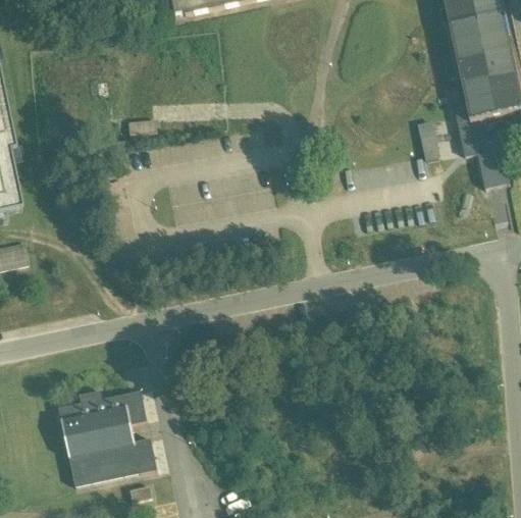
[(170,0),(174,16),(252,0),(170,0)]
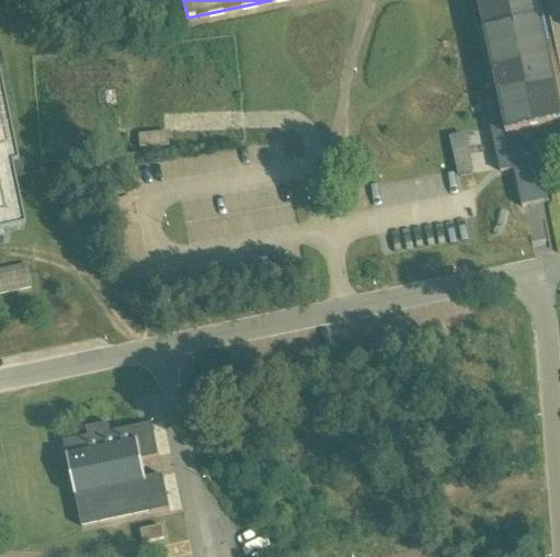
[(513,165),(522,204),(546,199),(546,200),(547,199),(532,125),(559,120),(559,106),(537,0),(478,0),(502,111),(488,114),(495,149),(499,168),(513,165)]
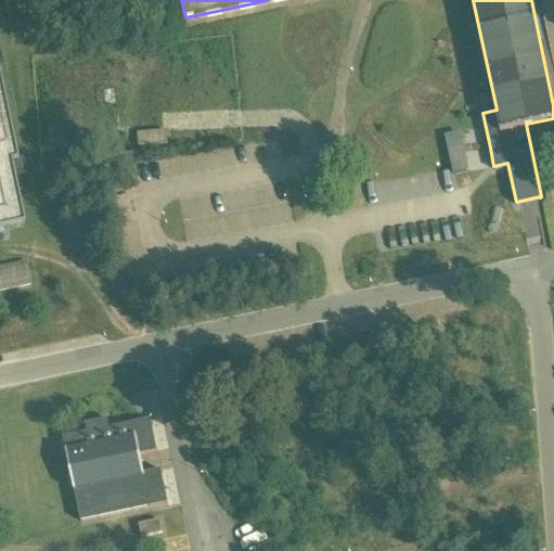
[(9,162),(15,161),(10,135),(4,112),(0,88),(0,228),(5,227),(22,223),(9,162)]
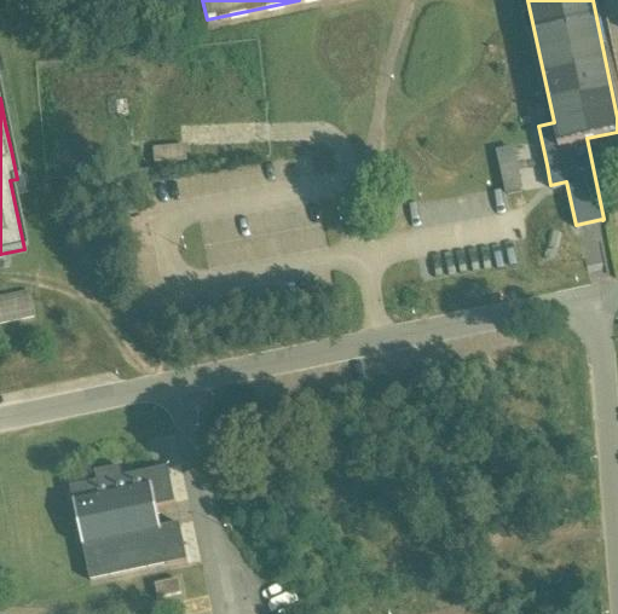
[(185,157),(184,143),(152,146),(154,160),(185,157)]
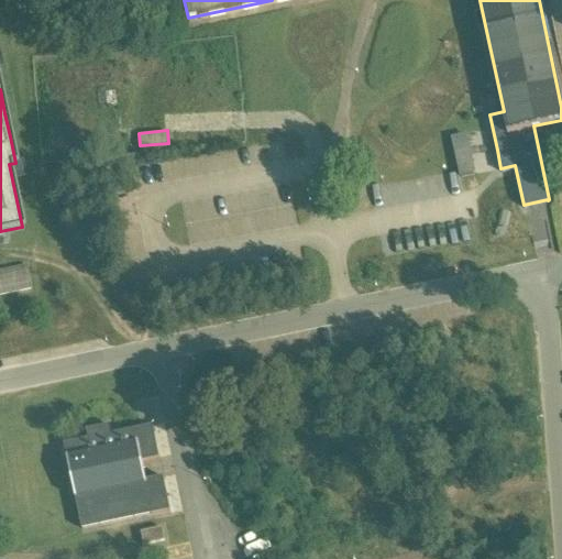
[(0,292),(30,286),(25,262),(0,266),(0,292)]
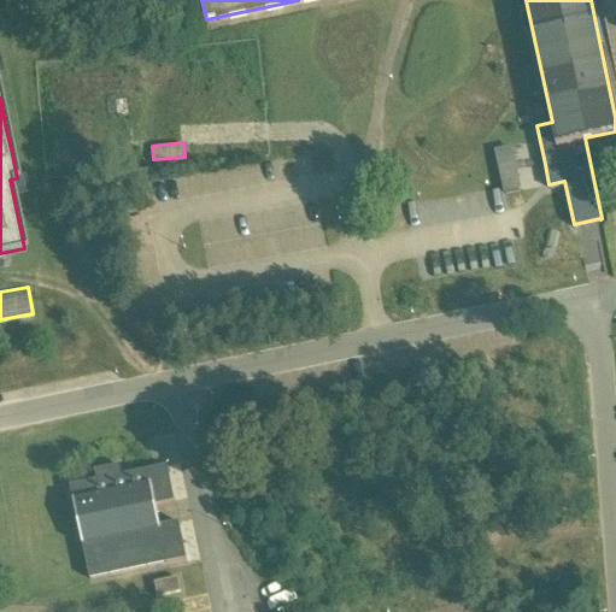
[(172,498),(165,462),(145,466),(145,468),(119,472),(118,462),(93,466),(95,477),(69,482),(88,576),(89,575),(89,574),(164,558),(164,559),(185,555),(177,518),(158,522),(153,501),(172,498)]
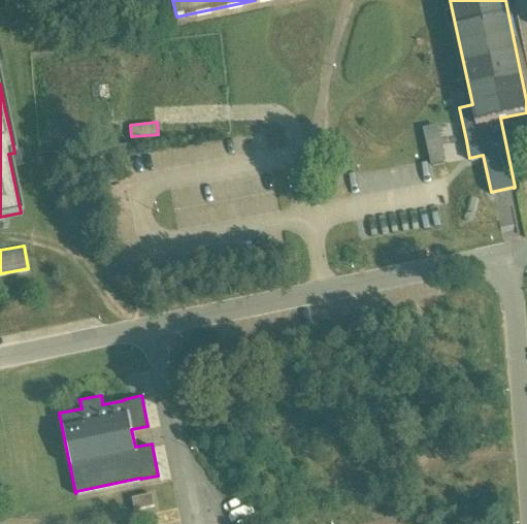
[(131,495),(133,508),(153,503),(151,491),(131,495)]
